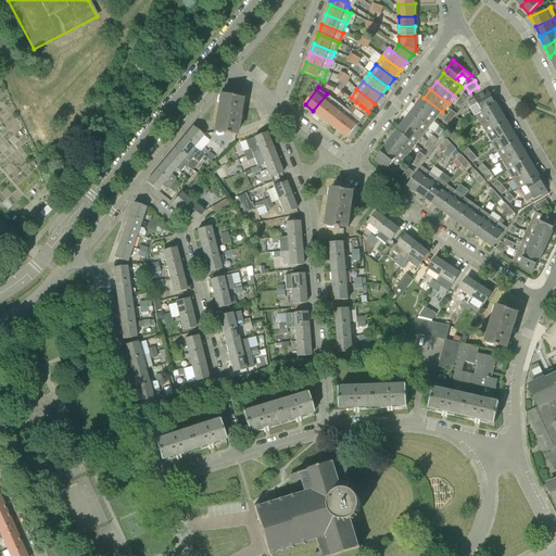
[(481,113),(496,104),(488,91),(475,99),(468,103),(470,108),(478,103),(481,110),(480,111),(481,113)]
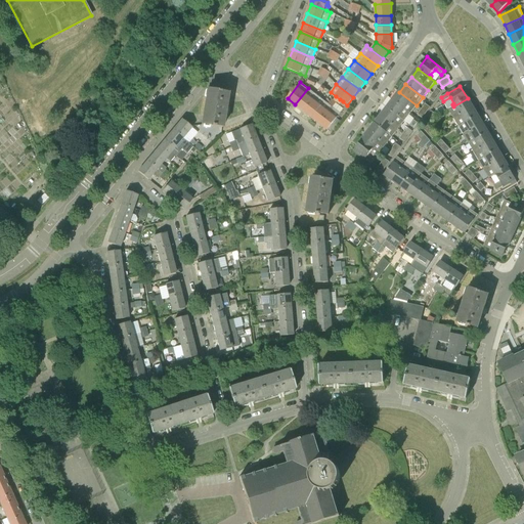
[(295,104),(303,111),(316,94),(308,88),(295,104)]
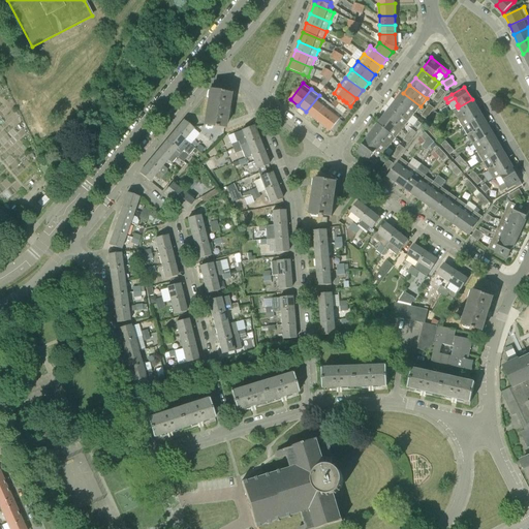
[(437,94),(442,98),(446,92),(441,89),(437,94)]
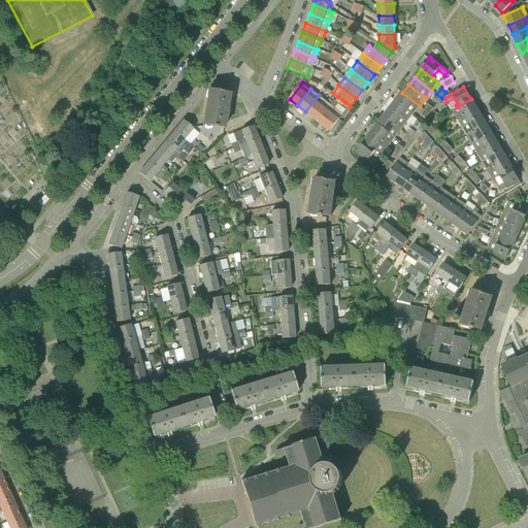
[(224,128),(227,110),(230,95),(222,93),(223,93),(209,91),(207,98),(203,126),(217,128),(217,127),(224,128)]
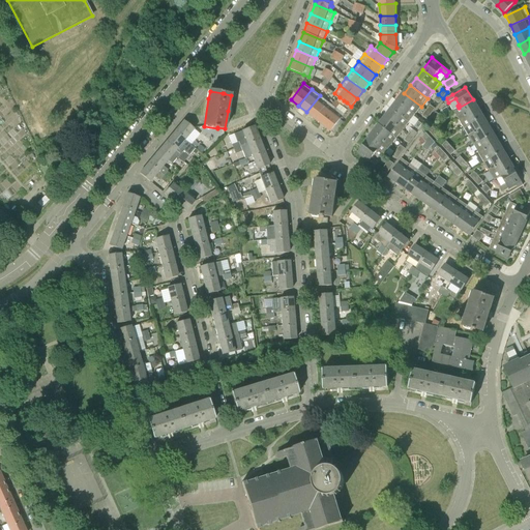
[(415,115),(421,107),(404,93),(398,101),(415,115)]
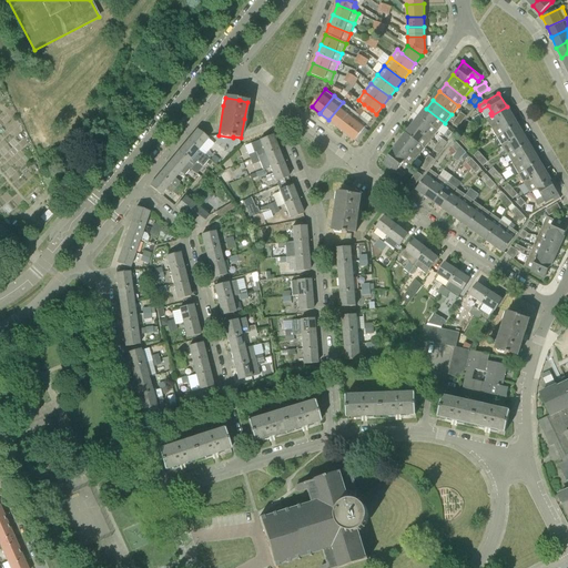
[(465,107),(470,111),(475,105),(469,101),(465,107)]
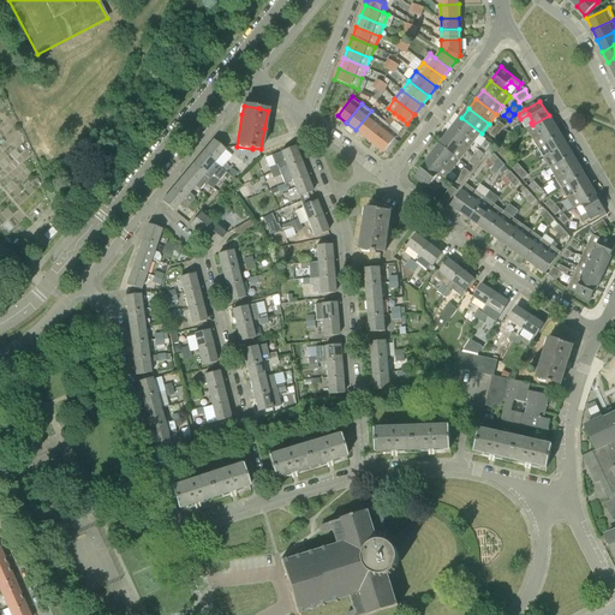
[(356,130),(366,138),(382,119),(371,111),(356,130)]
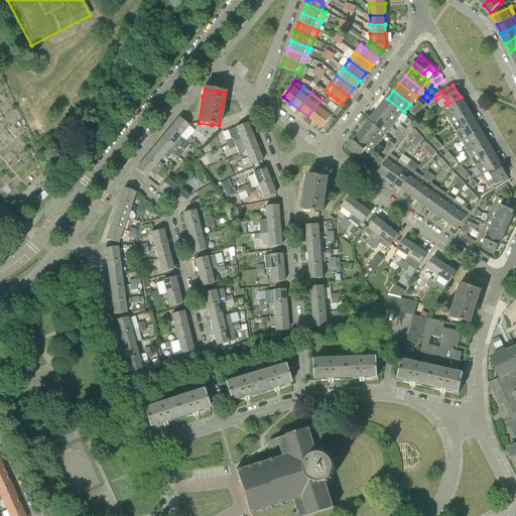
[(441,108),(446,117),(466,106),(461,97),(446,105),(441,108)]
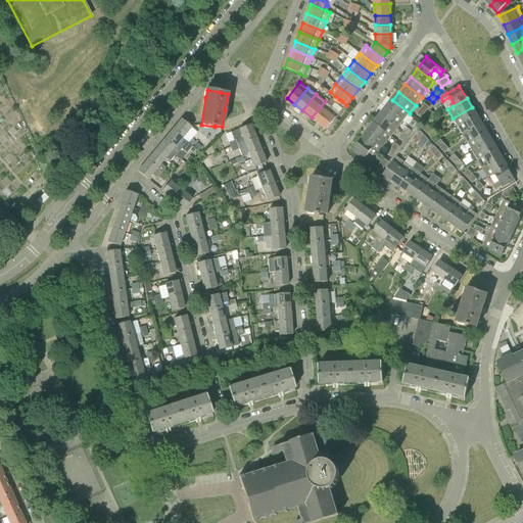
[(403,122),(410,113),(392,100),(386,107),(403,122)]
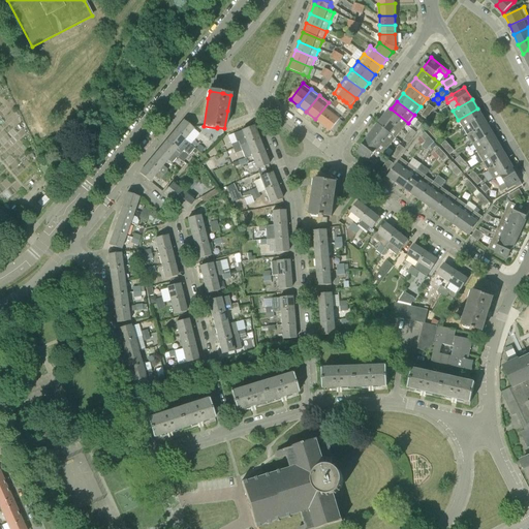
[(315,119),(323,125),(336,109),(329,102),(315,119)]
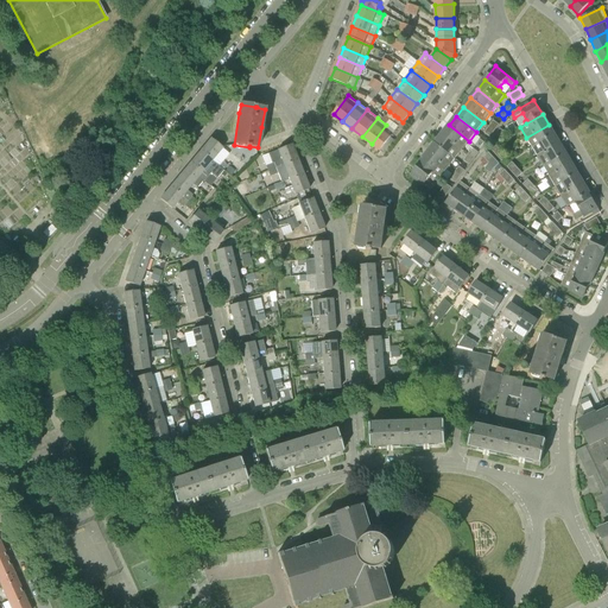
[(489,127),(495,131),(499,125),(493,120),(489,127)]
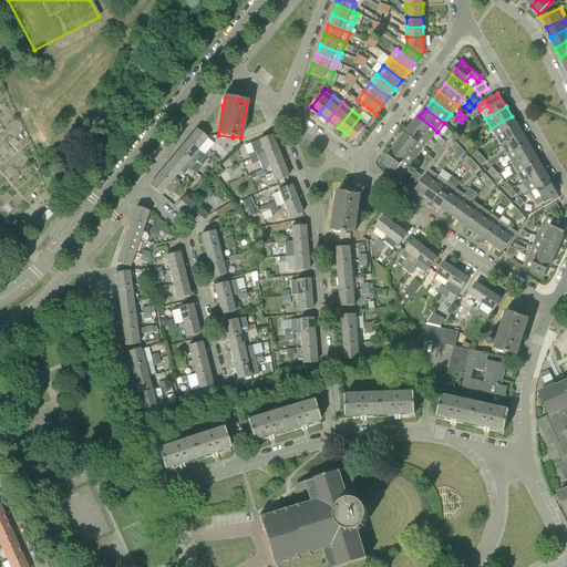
[(360,116),(347,134),(354,141),(369,123),(360,116)]
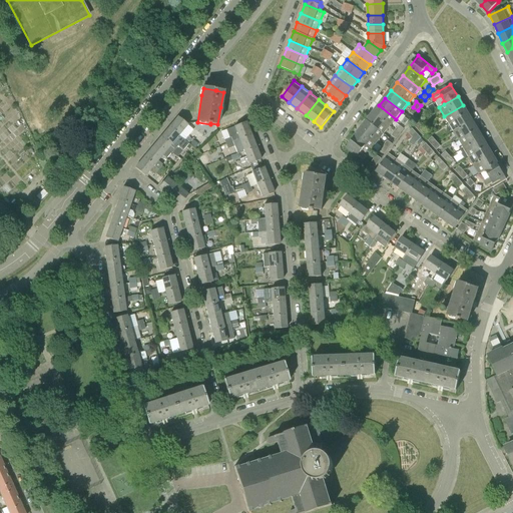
[(390,126),(396,119),(379,105),(373,113),(390,126)]
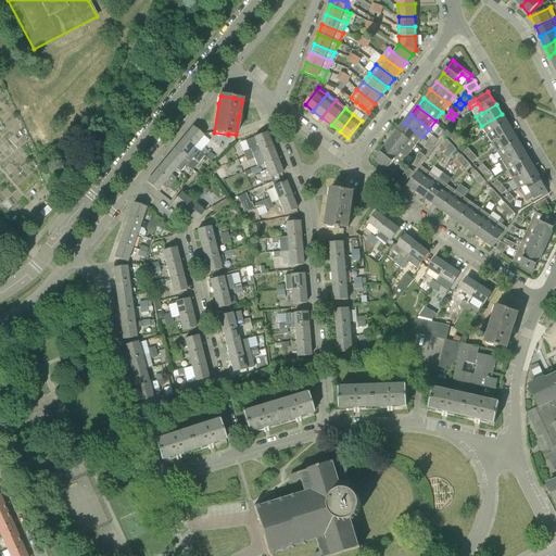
[(481,126),(487,135),(507,123),(502,114),(481,126)]
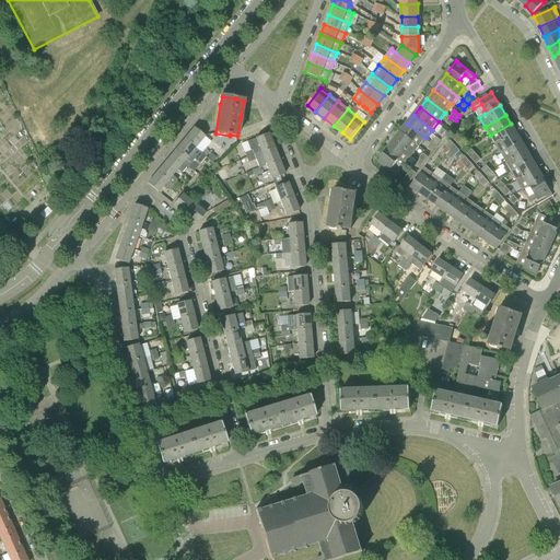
[(446,123),(452,126),(456,120),(451,117),(446,123)]
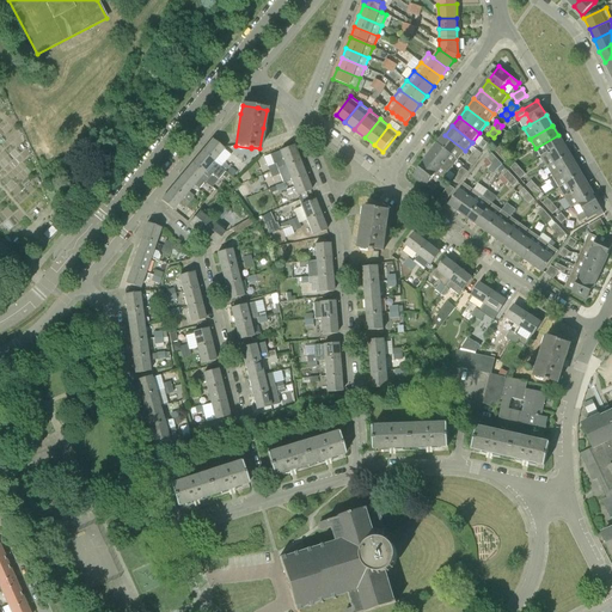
[(499,135),(505,140),(509,134),(503,129),(499,135)]
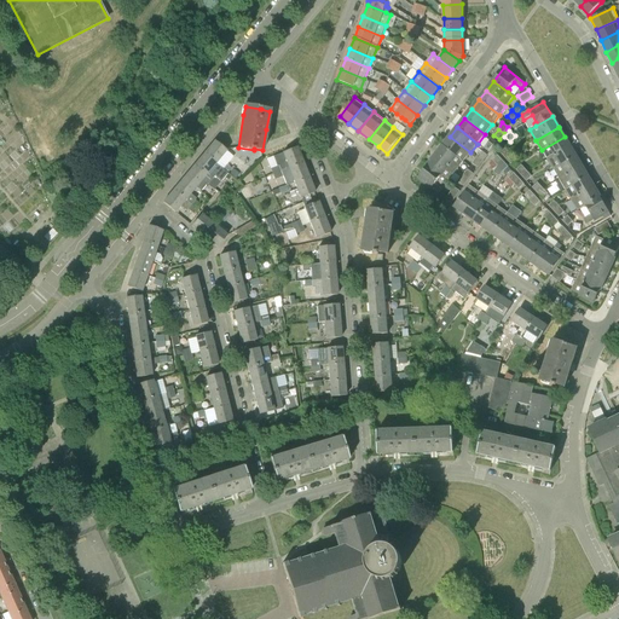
[(463,162),(470,152),(450,137),(443,145),(463,162)]
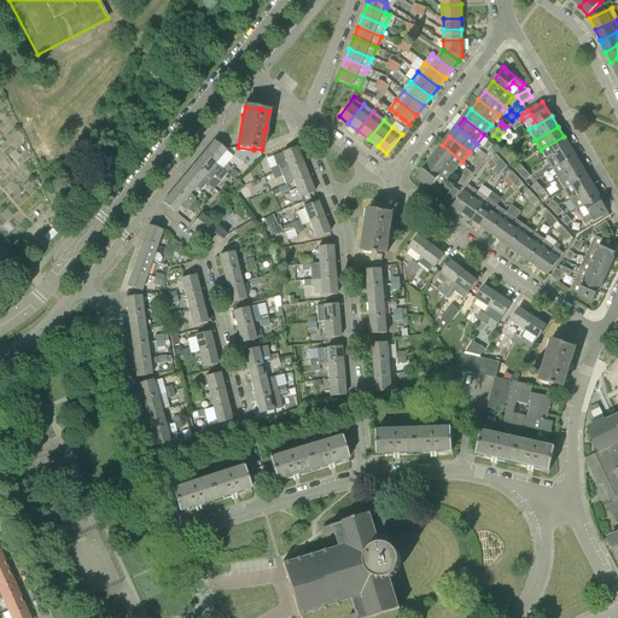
[(541,150),(547,159),(570,146),(564,136),(541,150)]
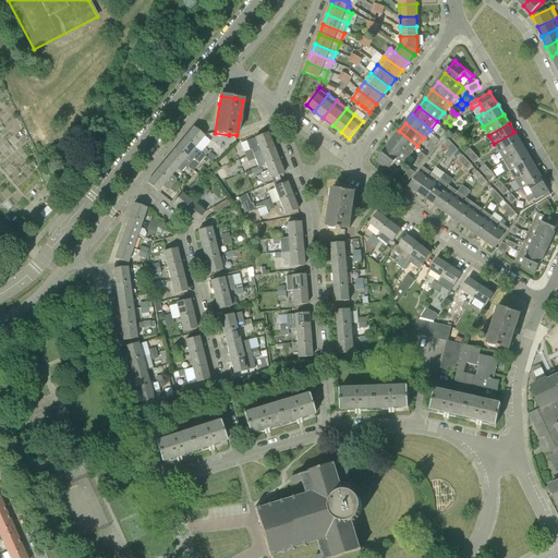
[(184,138),(195,147),(204,136),(194,128),(184,138)]
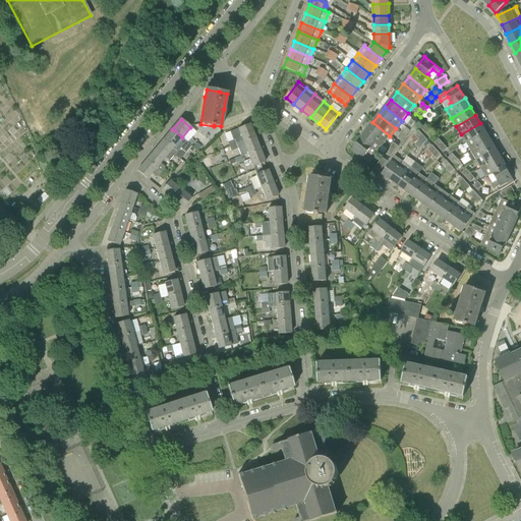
[(407,124),(412,128),(416,123),(411,119),(407,124)]
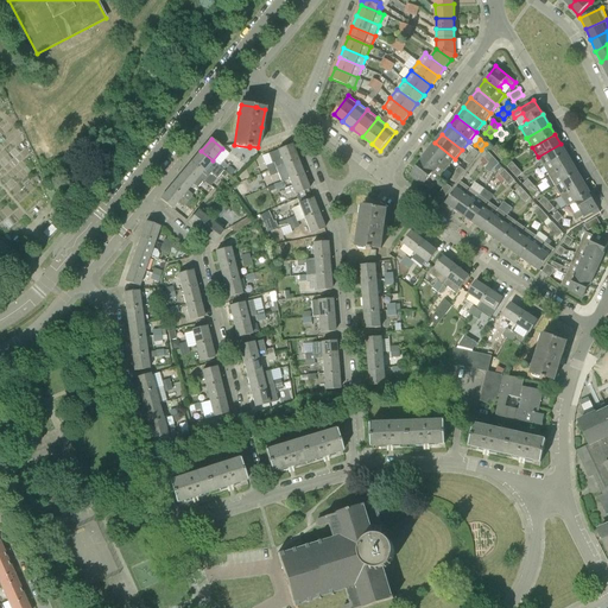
[(448,168),(455,159),(435,143),(428,152),(448,168)]
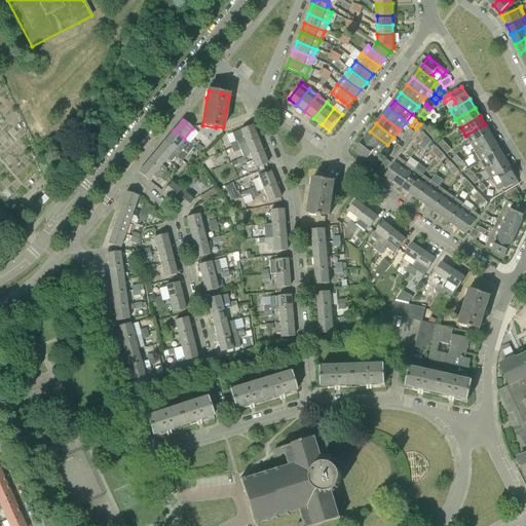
[(465,136),(471,144),(489,133),(485,124),(465,136)]
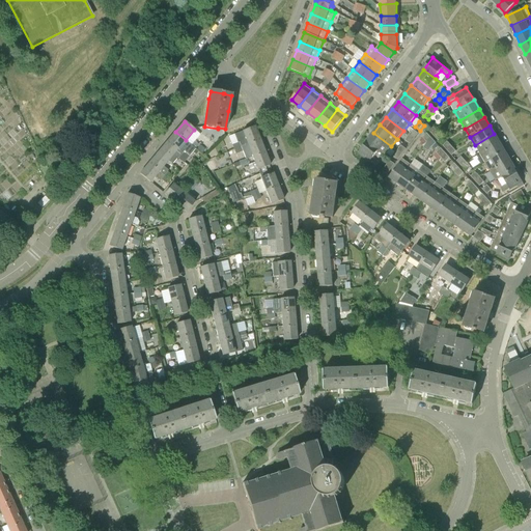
[(248,144),(260,139),(255,127),(243,131),(248,144)]
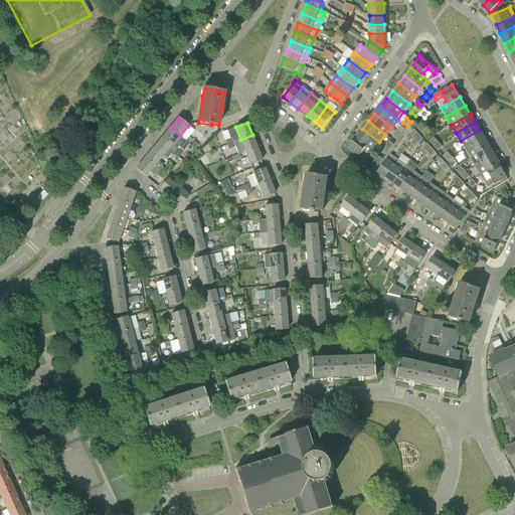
[(420,132),(425,128),(420,123),(416,127),(420,132)]
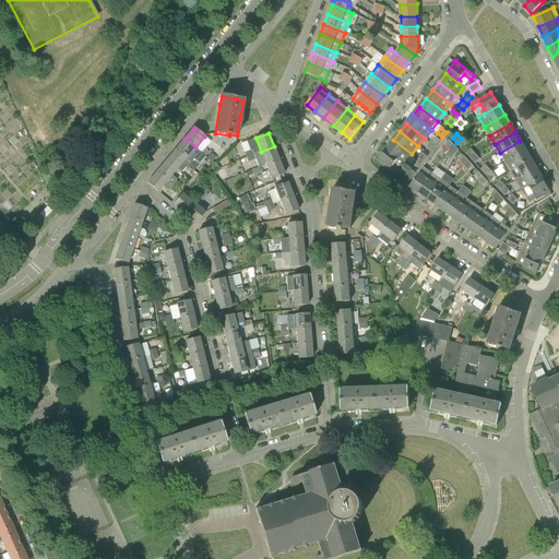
[(430,142),(436,145),(440,140),(435,137),(430,142)]
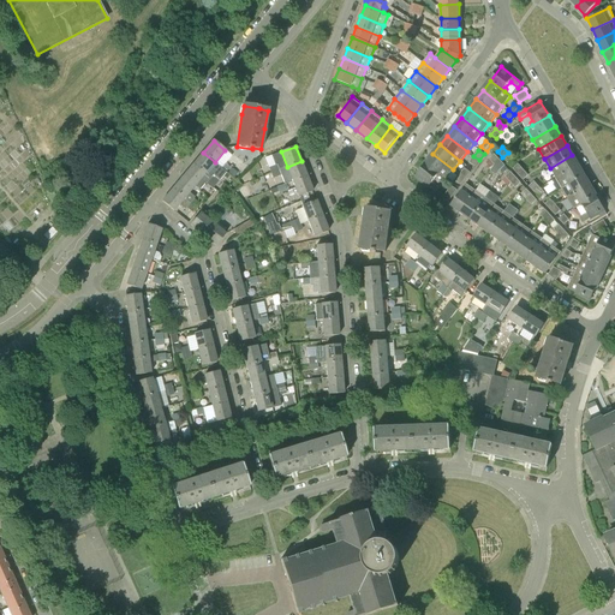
[(193,165),(204,174),(215,162),(203,153),(193,165)]
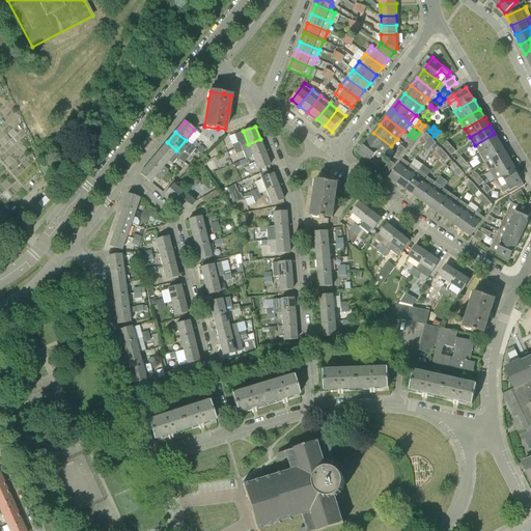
[(439,141),(443,137),(439,132),(434,136),(439,141)]
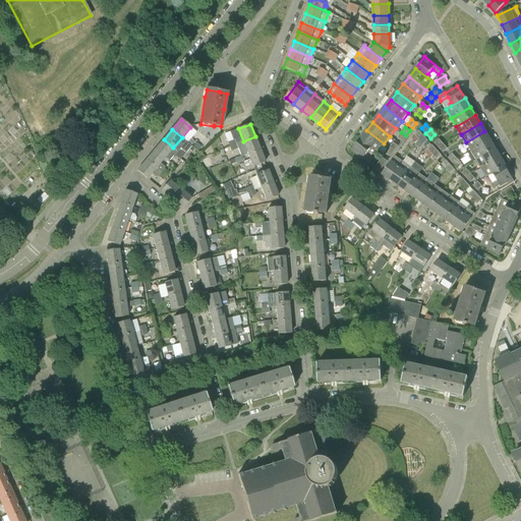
[(378,152),(384,143),(366,130),(360,138),(372,148),(378,152)]
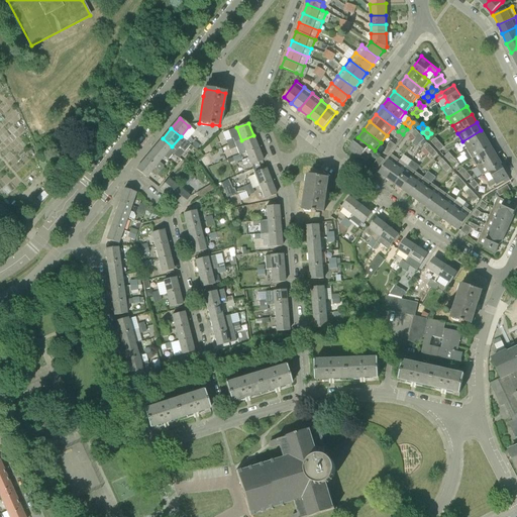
[(416,138),(420,134),(416,129),(411,133),(416,138)]
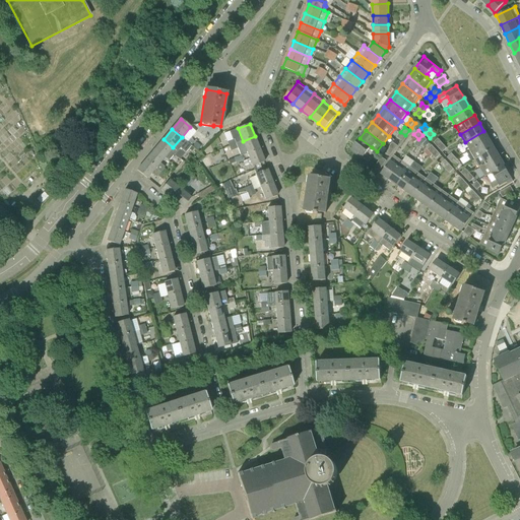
[(465,142),(470,150),(489,139),(483,131),(465,142)]
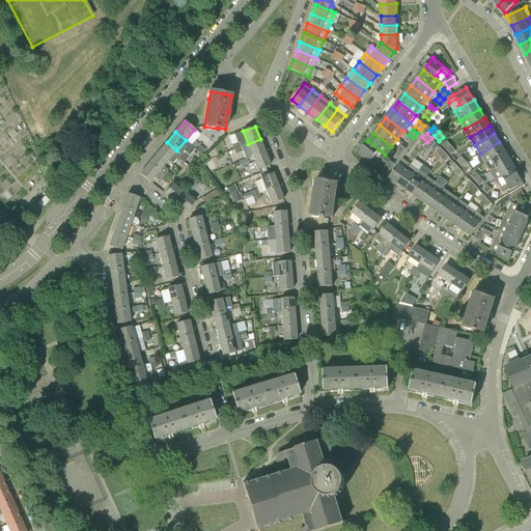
[(406,140),(410,144),(414,138),(409,135),(406,140)]
